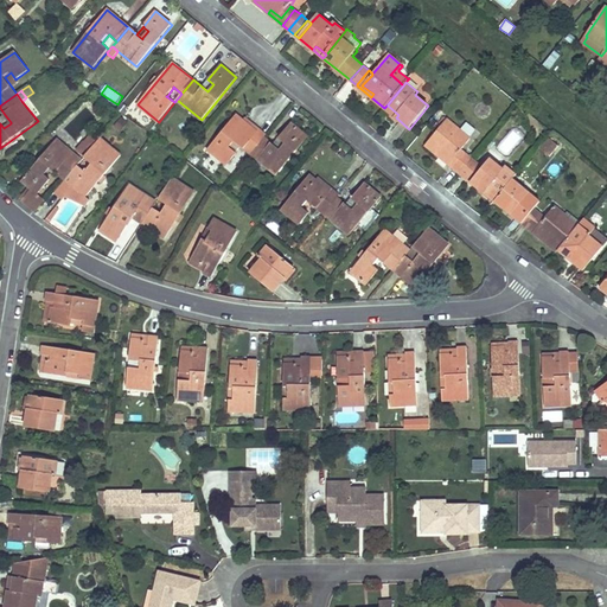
[(396,113),(388,106),(388,104),(384,108),(396,117),(398,115),(396,113)]
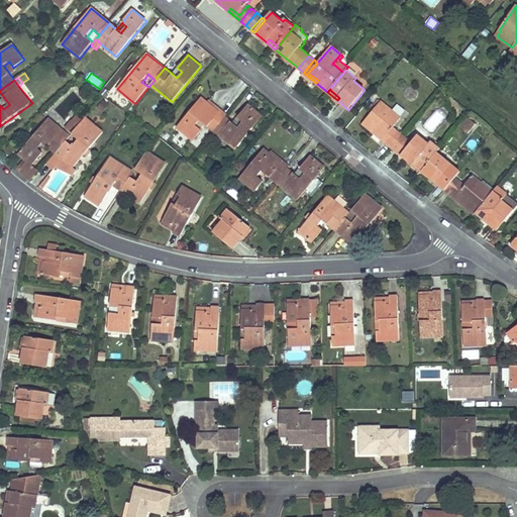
[(214,131),(225,117),(210,105),(208,103),(202,98),(178,127),(193,140),(201,130),(195,126),(201,120),(214,131)]
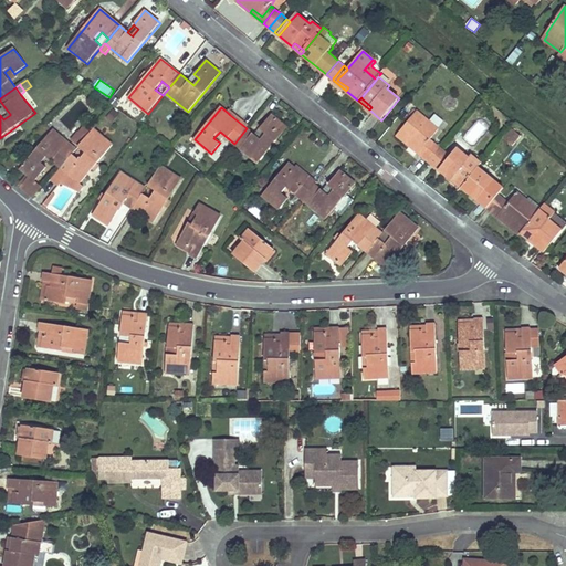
[(10,114),(6,108),(0,112),(0,115),(3,119),(10,115),(10,114)]
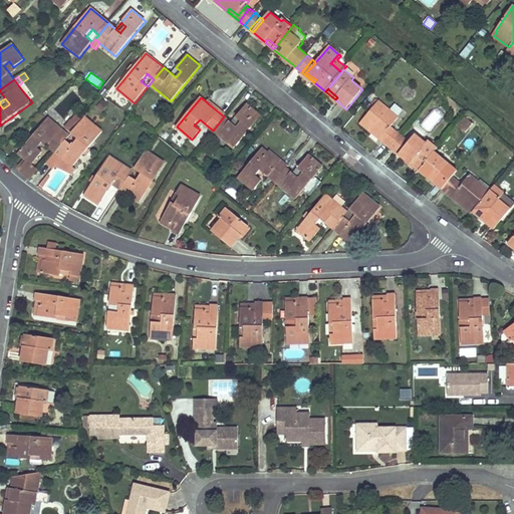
[(102,111),(108,103),(103,98),(97,107),(102,111)]
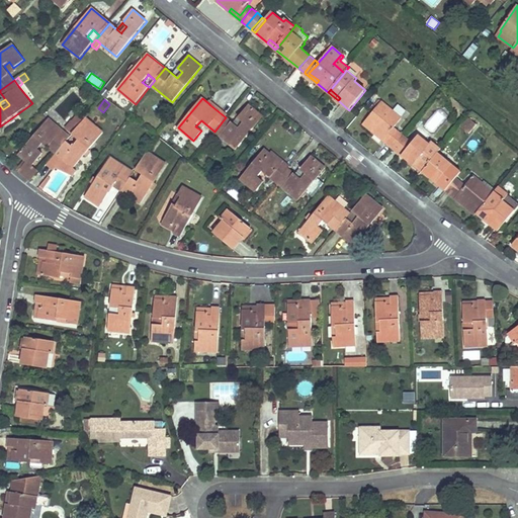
[(228,114),(210,101),(208,103),(210,105),(226,117),(228,114)]
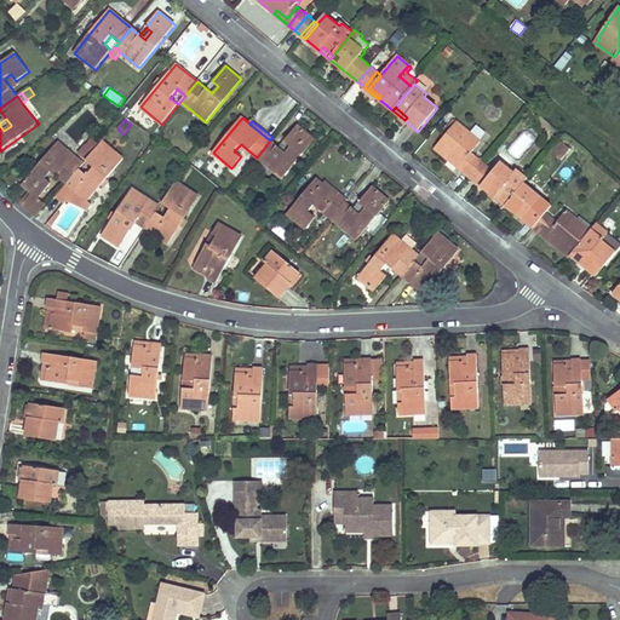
[(469,131),(458,122),(455,126),(465,135),(466,133),(469,131)]
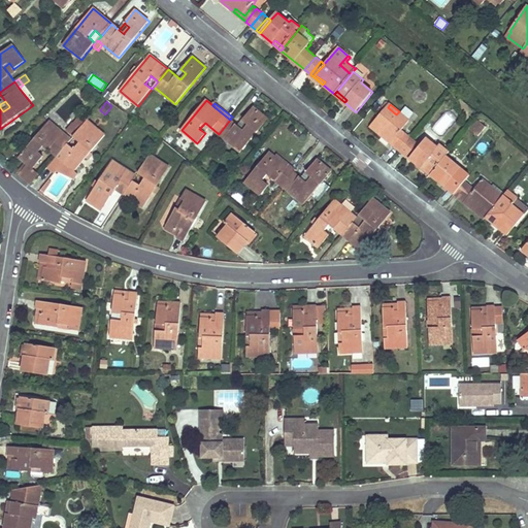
[(241,153),(268,119),(254,107),(243,120),(243,121),(249,125),(243,131),(238,126),(230,120),(219,134),(241,153)]
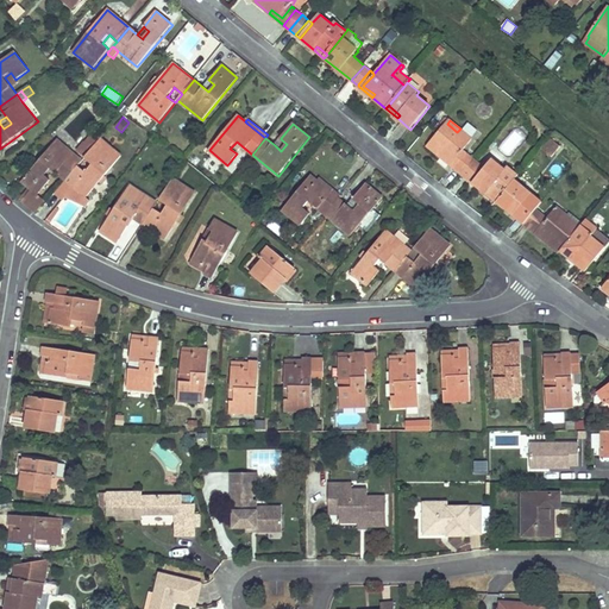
[(463,150),(472,139),(460,129),(458,131),(457,132),(447,124),(428,148),(441,158),(444,156),(444,155),(453,162),(463,150)]
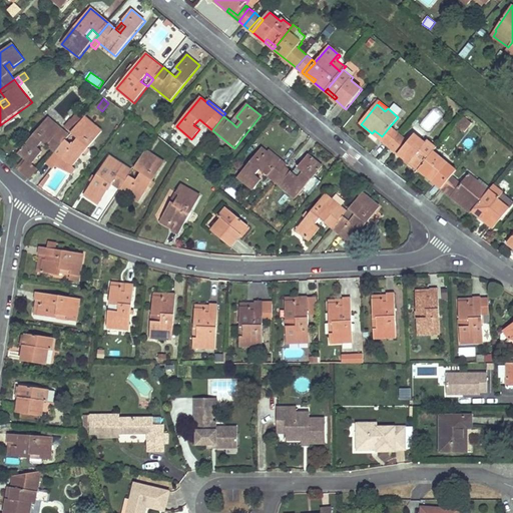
[(79,125),(86,117),(79,111),(72,120),(73,120),(79,125)]
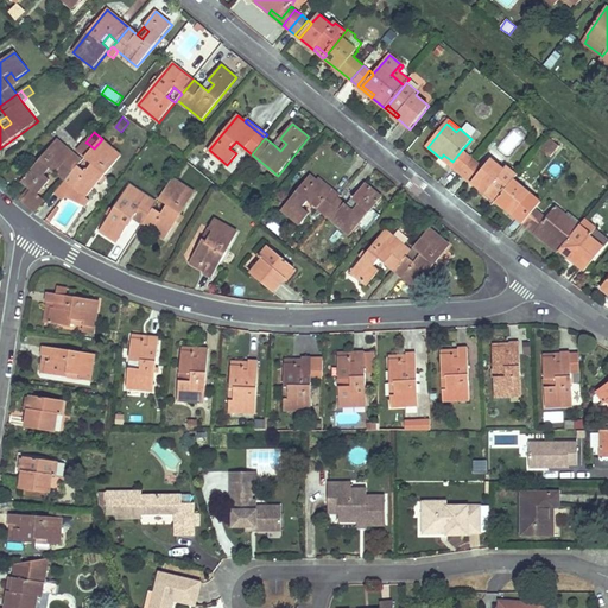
[(286,144),(280,139),(280,138),(274,145),(280,151),(286,144)]
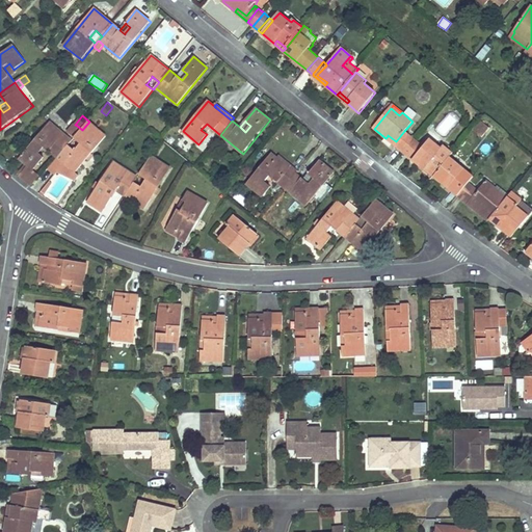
[(490,128),(481,121),(474,130),(483,137),(490,128)]
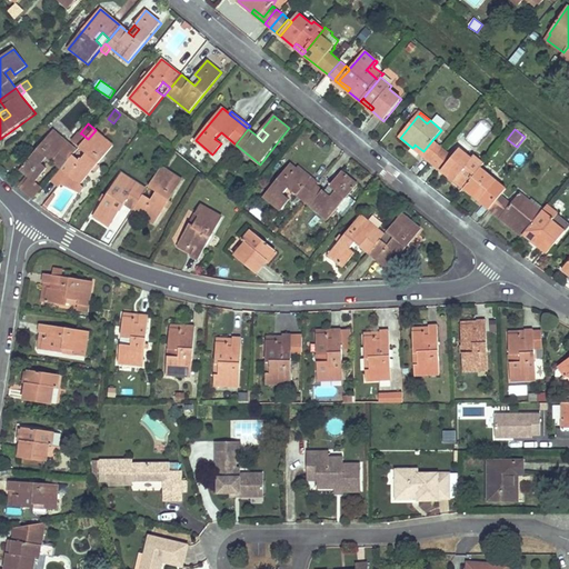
[(81,185),(113,146),(96,130),(88,139),(80,148),(87,153),(80,162),(72,157),(61,170),(52,181),(60,187),(70,176),(81,185)]
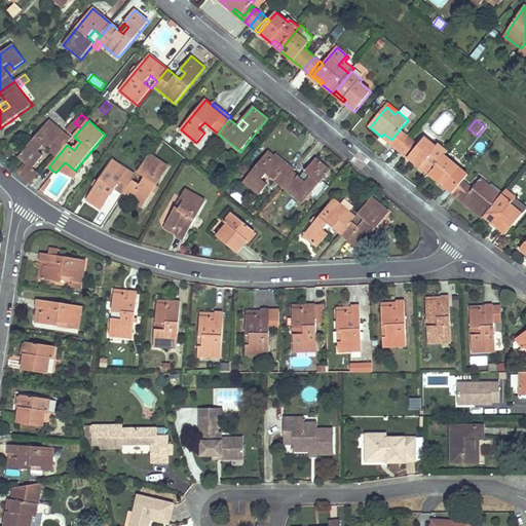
[(39,152),(44,146),(57,157),(67,145),(72,140),(49,121),(20,157),(29,164),(34,168),(43,157),(39,152)]
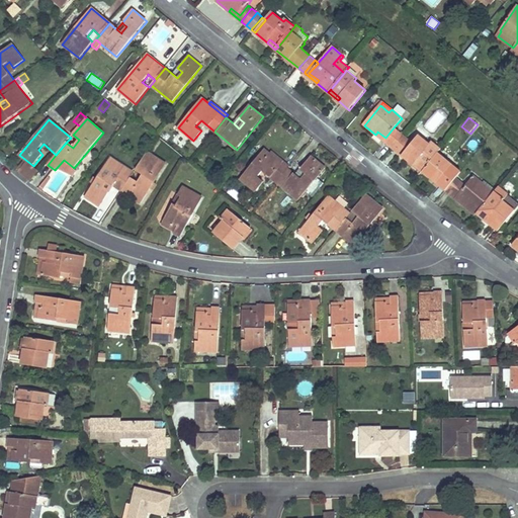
[(80,126),(74,121),(73,121),(66,130),(73,135),(80,126)]
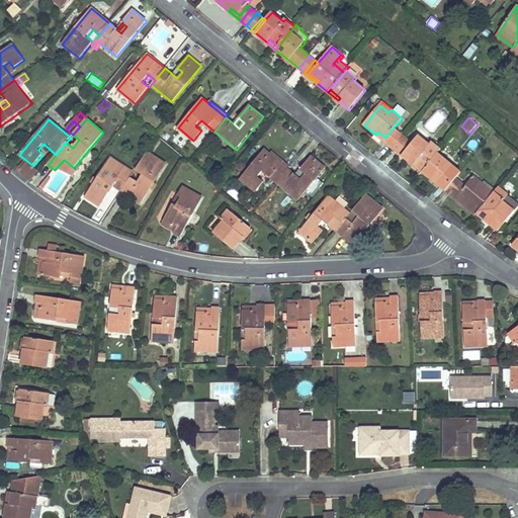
[(389,144),(398,132),(399,132),(395,127),(394,127),(385,138),(377,132),(377,133),(375,135),(387,145),(389,144)]
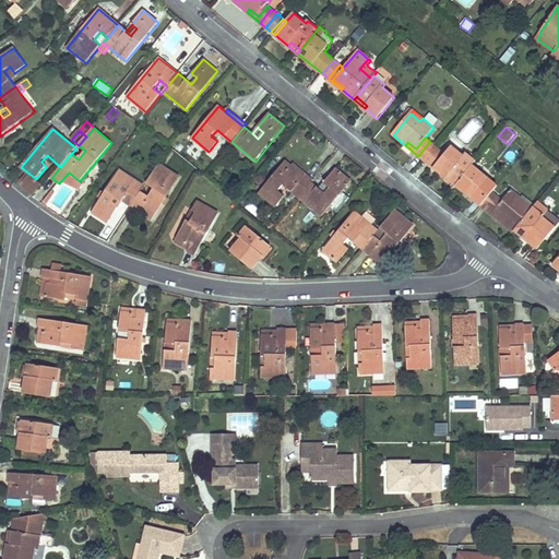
[(468,151),(456,141),(452,146),(464,156),(464,155),(466,154),(468,151)]
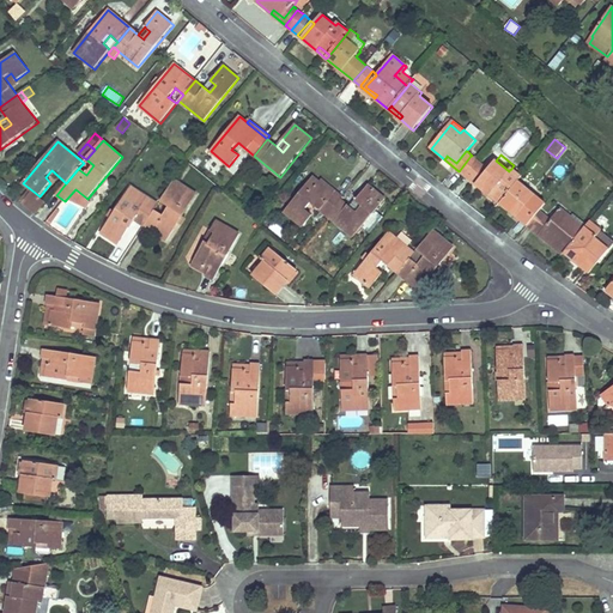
[(465,176),(478,161),(472,156),(471,156),(460,170),(459,171),(465,176)]
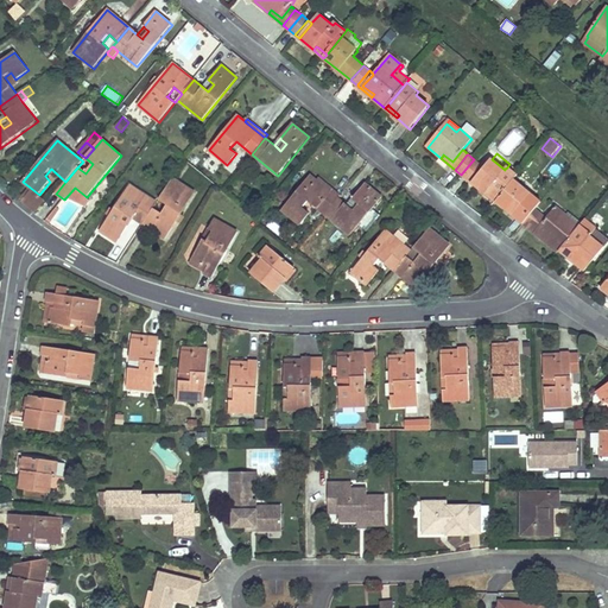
[(467,181),(480,164),(474,159),(461,175),(467,181)]
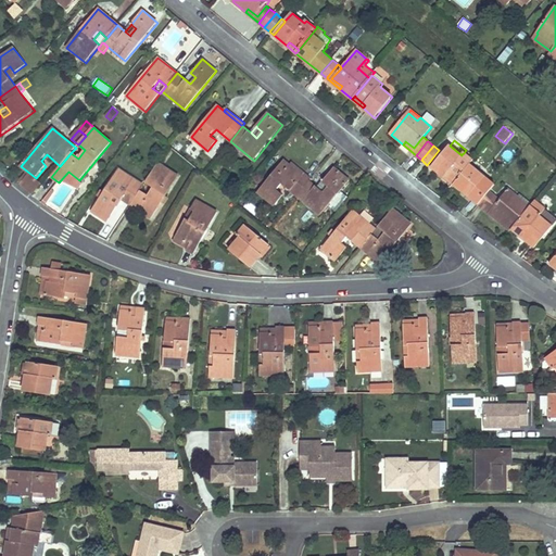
[(470,164),(474,161),(464,153),(462,154),(462,155),(450,146),(443,153),(442,154),(431,167),(444,178),(446,176),(453,181),(455,182),(470,164)]
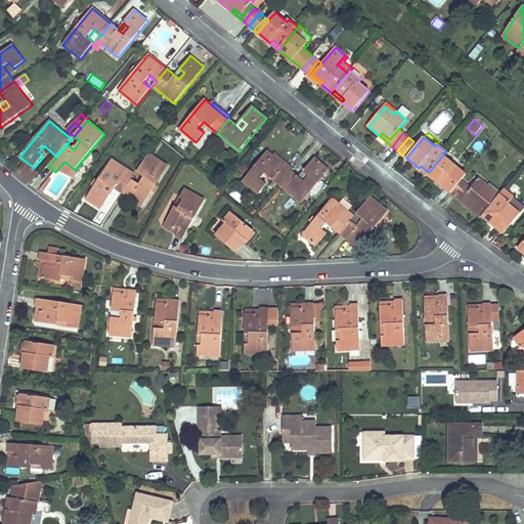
[(406,158),(417,145),(418,144),(415,141),(413,141),(402,156),(405,158),(406,158)]
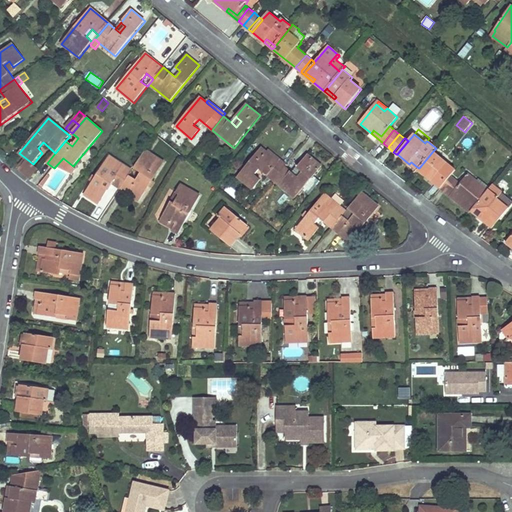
[(283,167),(268,153),(266,152),(262,148),(237,178),(253,190),(261,180),(254,175),(259,170),(273,181),(284,167),(283,167)]
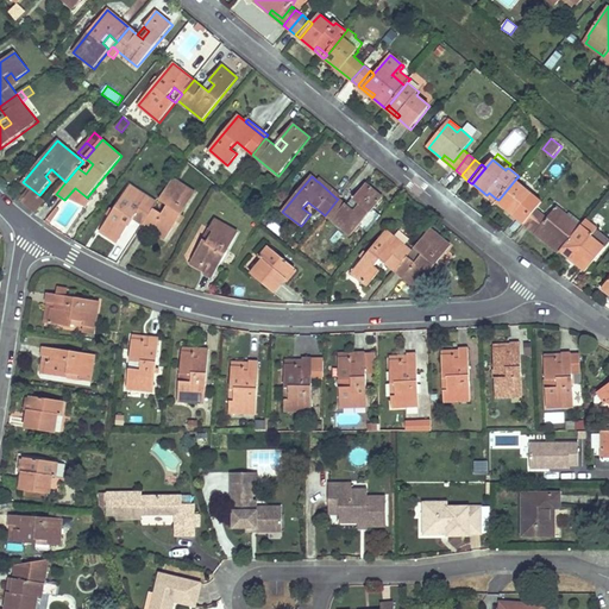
[(338,194),(319,179),(316,181),(319,182),(337,199),(338,199),(340,196),(338,194)]
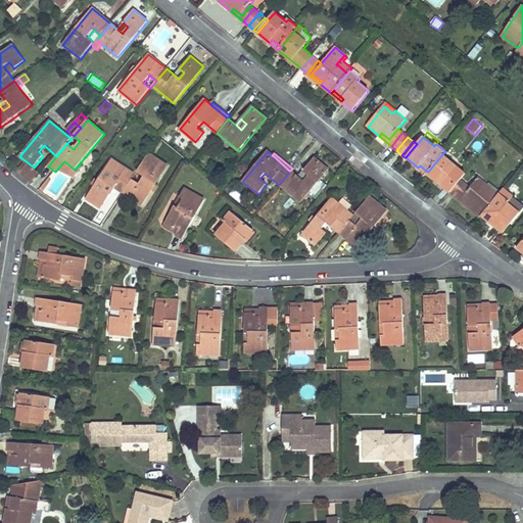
[(143,206),(168,167),(149,154),(138,172),(145,176),(140,184),(133,180),(124,194),(143,206)]
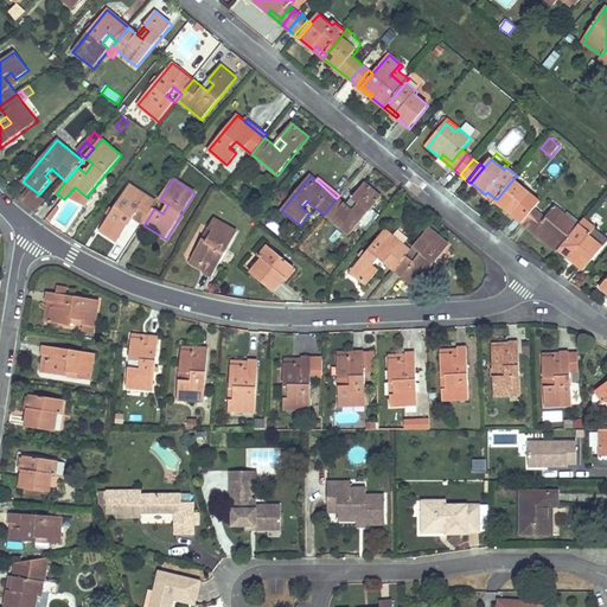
[(515,211),(526,196),(529,193),(513,179),(497,199),(496,202),(505,209),(505,210),(509,206),(515,211)]
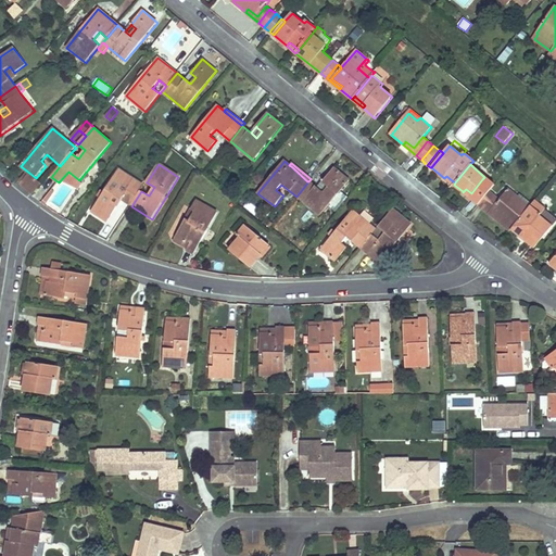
[(320,216),(349,181),(333,168),(323,182),(323,184),(329,188),(324,193),(317,189),(310,182),(308,181),(297,197),(320,216)]
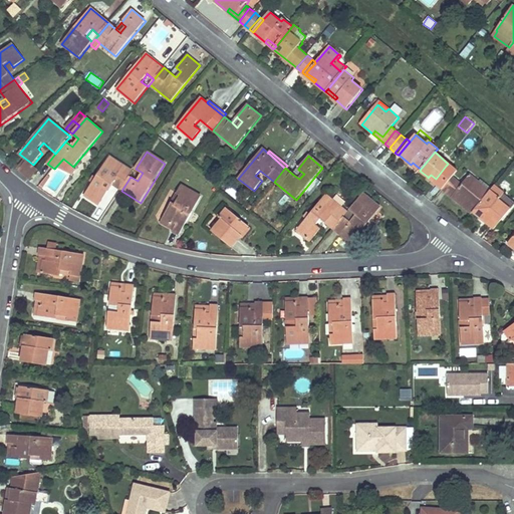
[(131,177),(134,172),(110,157),(85,196),(100,205),(113,185),(121,191),(131,177)]
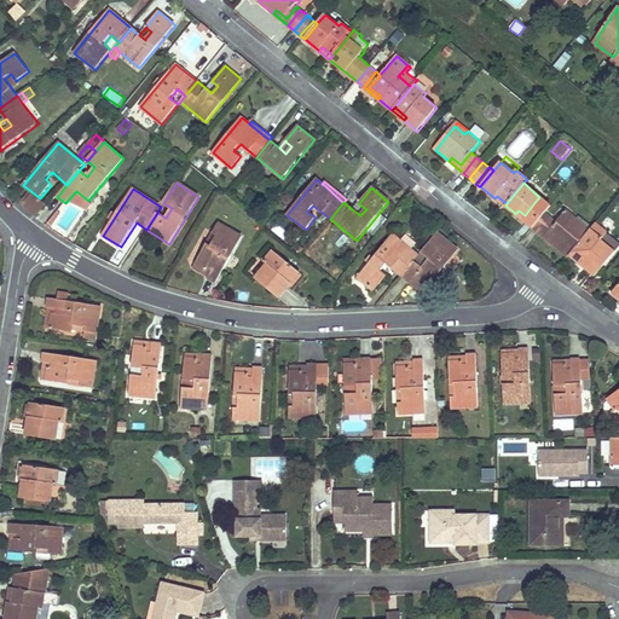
[(46,204),(40,198),(34,194),(23,206),(36,217),(46,204)]
